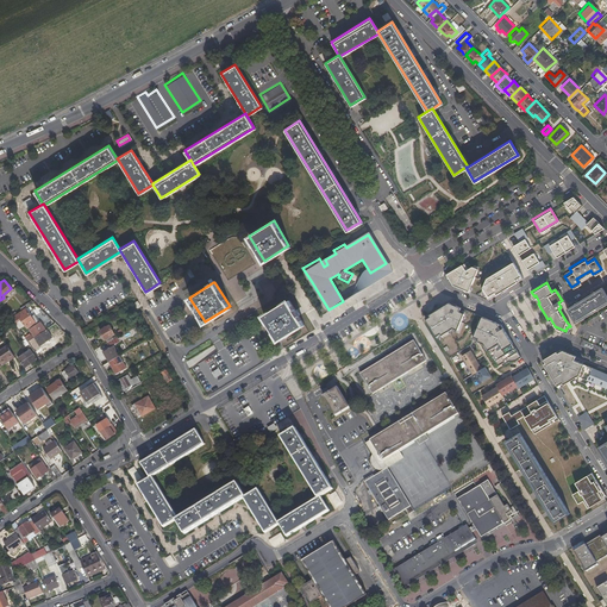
[(592,292),(577,300),(575,301),(565,307),(574,321),(606,300),(606,295),(601,286),(592,292)]
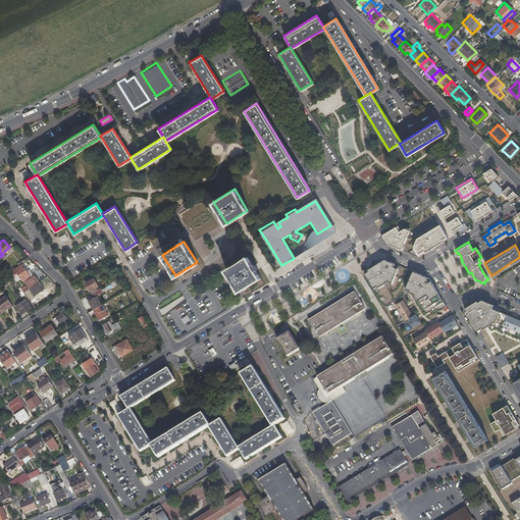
[(245,248),(221,261),(239,292),(260,276),(259,269),(245,248)]
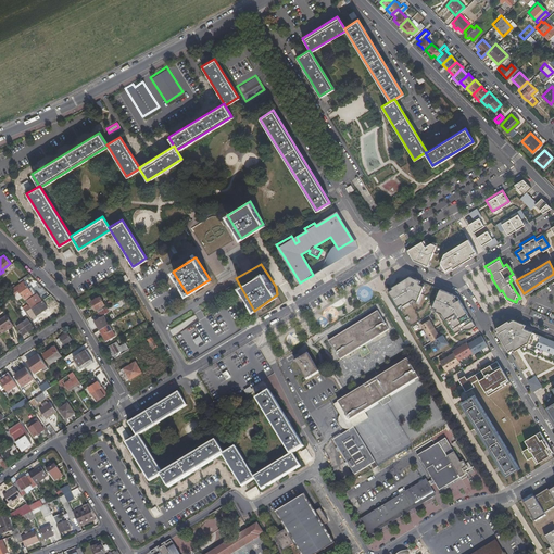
[(22,279),(29,274),(27,272),(16,279),(17,281),(22,279)]
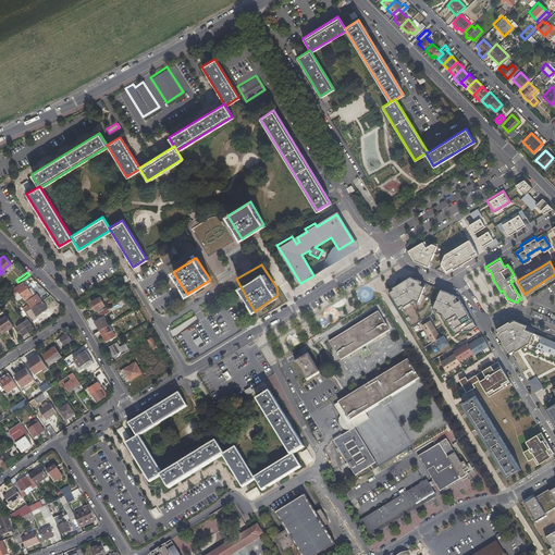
[(429,313),(431,308),(441,312),(454,332),(459,329),(460,331),(464,329),(467,329),(469,328),(475,324),(456,295),(410,275),(409,276),(408,275),(391,286),(392,287),(387,290),(409,325),(429,313)]
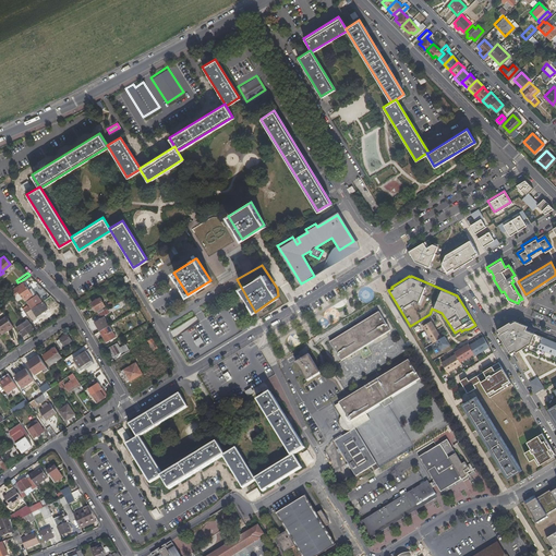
[(22,281),(9,290),(12,294),(17,291),(23,299),(24,298),(31,293),(22,281)]
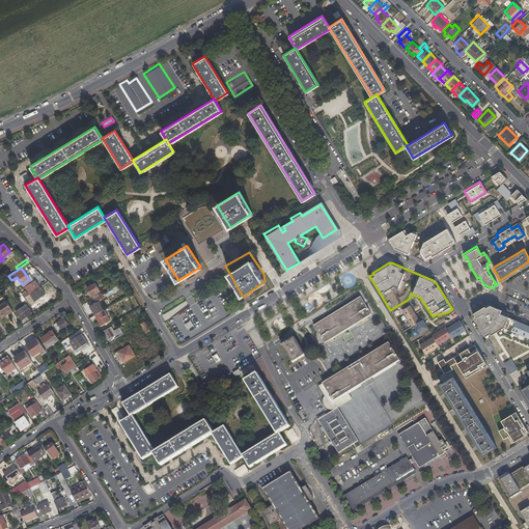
[(38,286),(33,279),(24,285),(29,291),(38,286)]
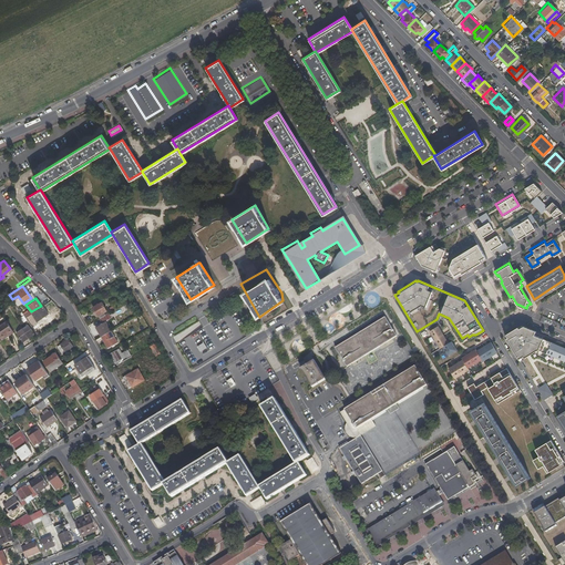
[(53,302),(50,299),(41,305),(45,311),(53,302)]
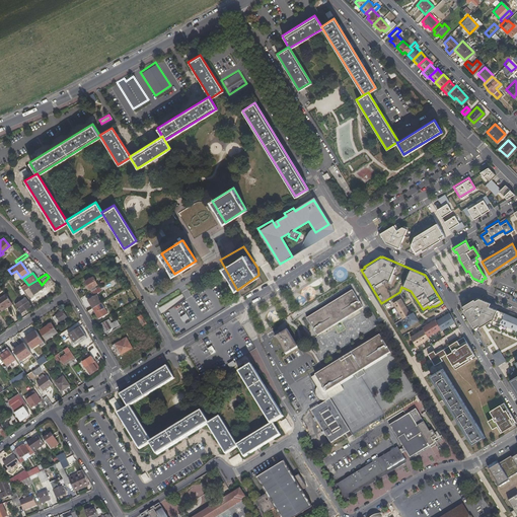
[(91,276),(83,280),(89,290),(94,287),(93,284),(96,283),(91,276)]
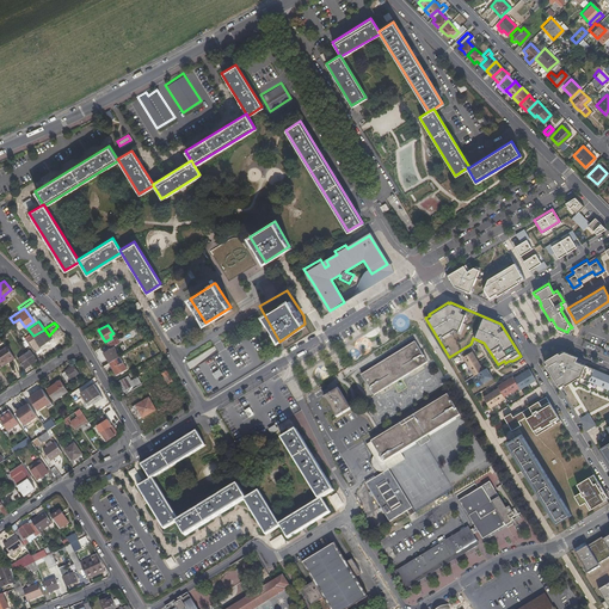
[(44,330),(34,336),(32,337),(38,345),(50,337),(49,336),(44,328),(44,330)]
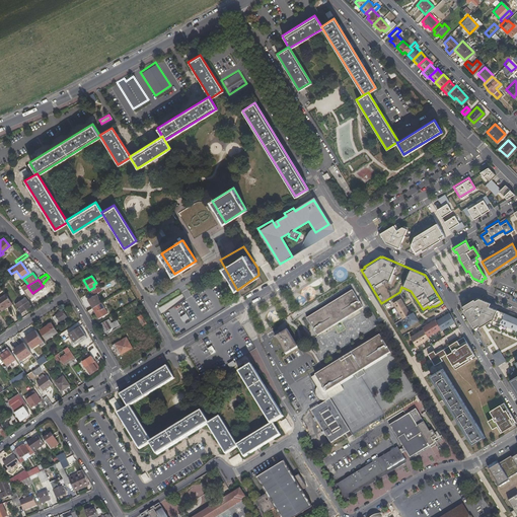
[(99,289),(98,285),(94,287),(89,290),(84,293),(91,306),(99,301),(94,292),(99,289)]
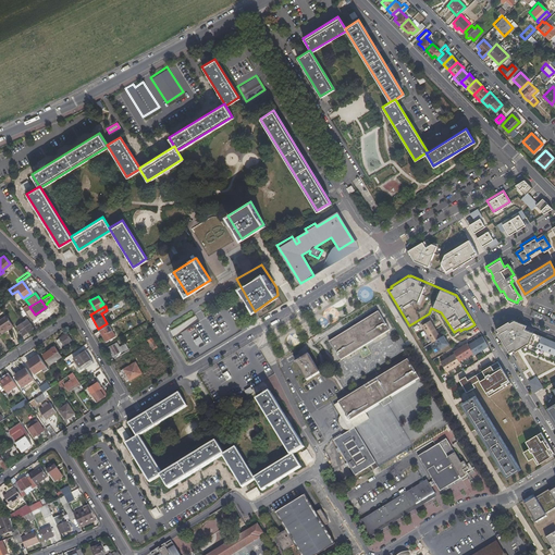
[(37,317),(48,309),(46,307),(35,315),(37,317)]
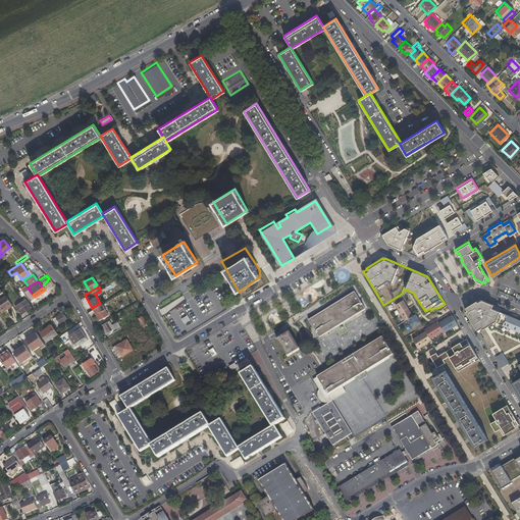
[(317,335),(364,308),(353,291),(307,318),(317,335)]
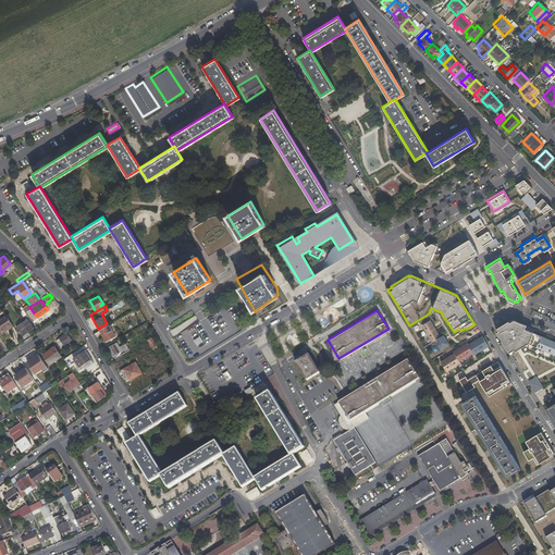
[(8,328),(12,324),(4,313),(0,317),(0,331),(7,325),(8,328)]
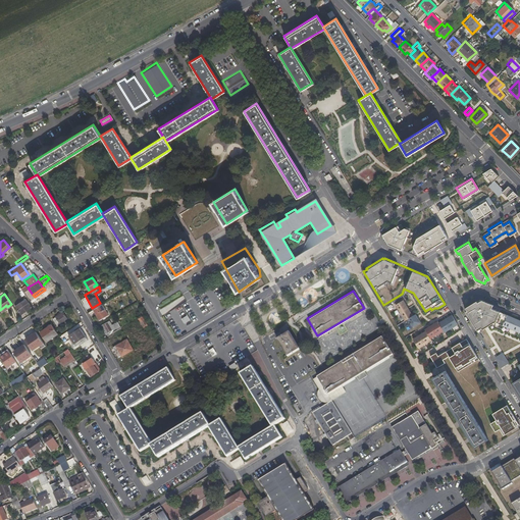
[(14,305),(19,313),(31,306),(24,298),(14,305)]
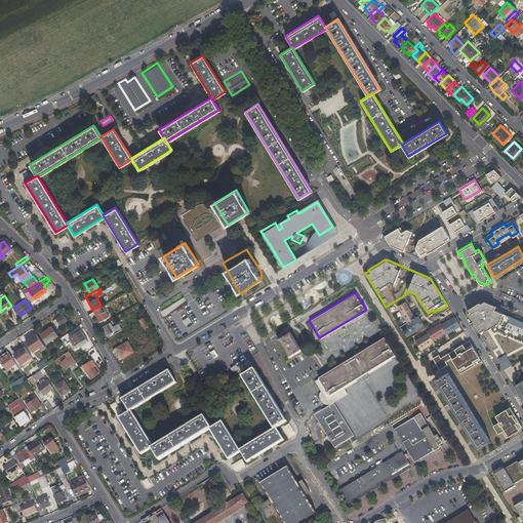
[(408,319),(413,316),(403,299),(396,305),(405,321),(408,319)]
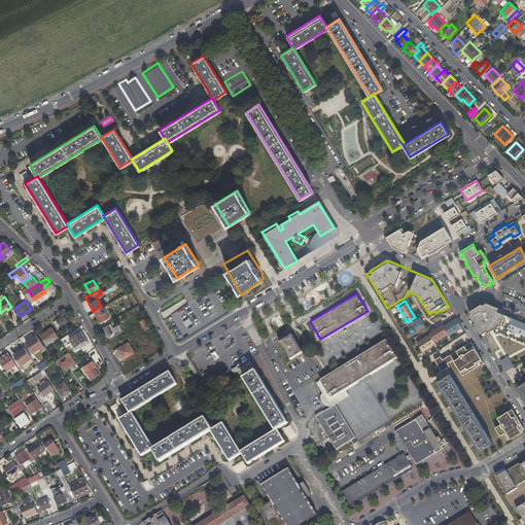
[(524,322),(495,310),(496,306),(483,301),(467,310),(482,334),(498,323),(524,335),(524,322)]
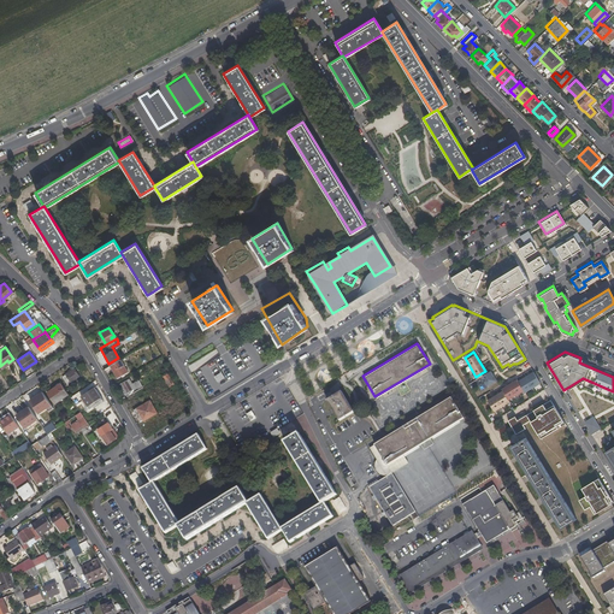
[(119,358),(118,358),(108,364),(116,376),(127,370),(119,358)]
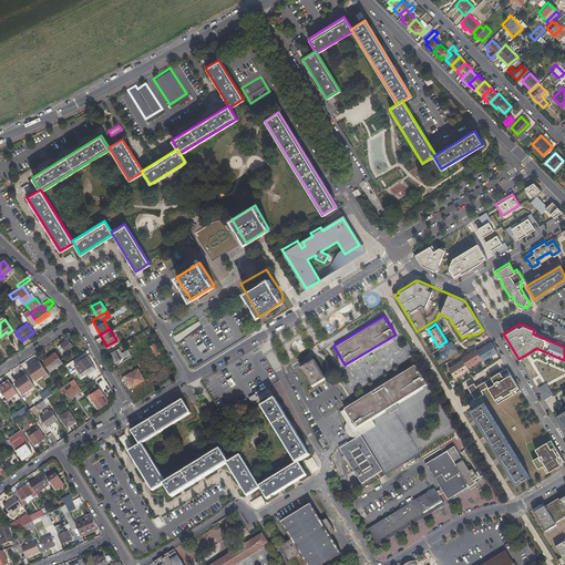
[(55,345),(60,352),(71,345),(67,337),(55,345)]
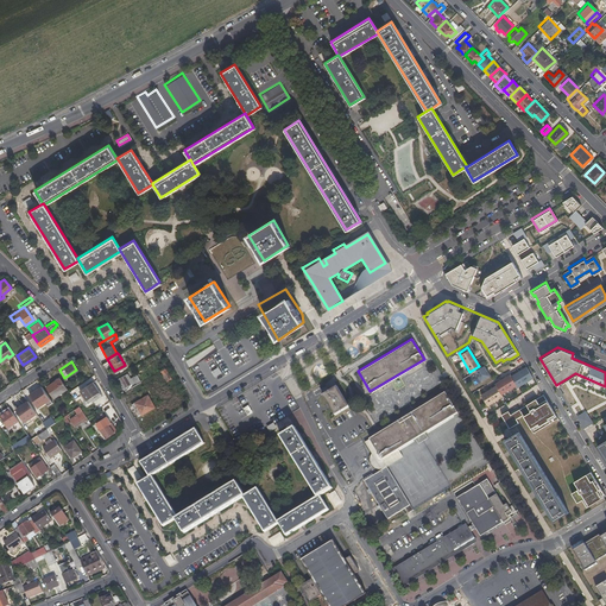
[(479,366),(473,370),(479,379),(487,373),(481,364),(479,366)]
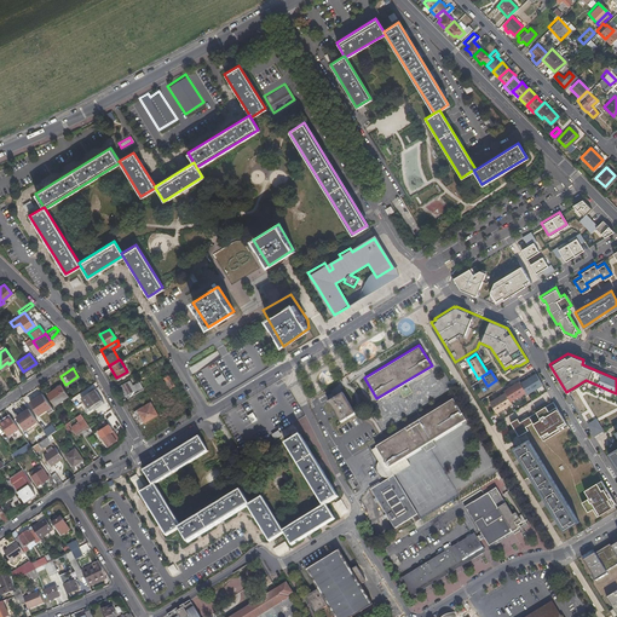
[(525,392),(541,382),(534,372),(518,381),(524,391),(525,392)]
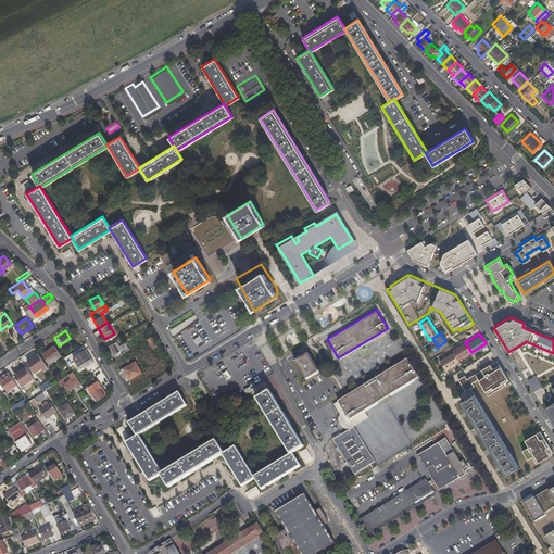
[(151,348),(155,345),(149,335),(145,338),(147,341),(146,341),(148,345),(149,344),(151,348)]
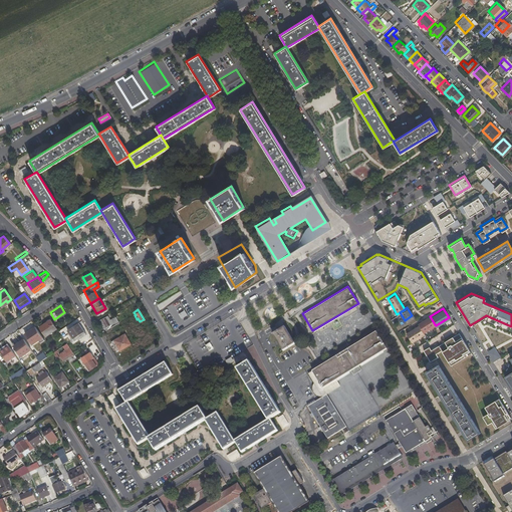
[(422,331),(435,324),(430,316),(429,314),(417,322),(418,324),(422,331)]
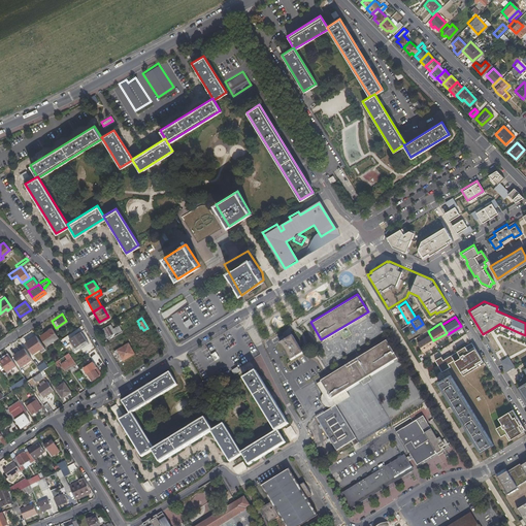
[(112,327),(111,326),(109,328),(107,324),(103,327),(104,329),(102,330),(106,336),(119,328),(118,327),(119,326),(118,324),(112,327)]
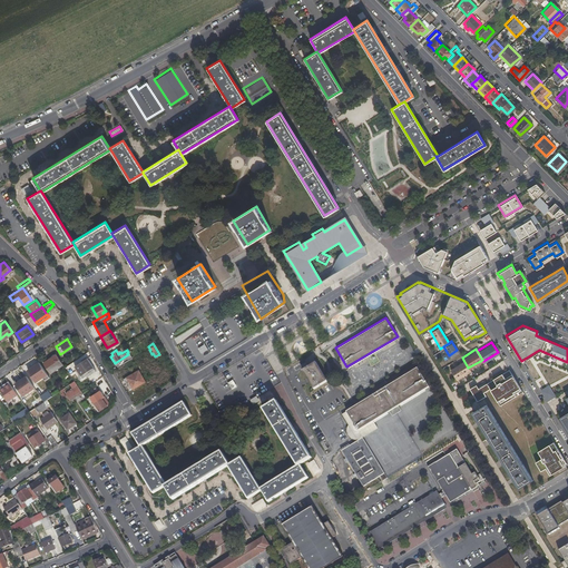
[(49,371),(61,363),(55,353),(42,361),(49,371)]
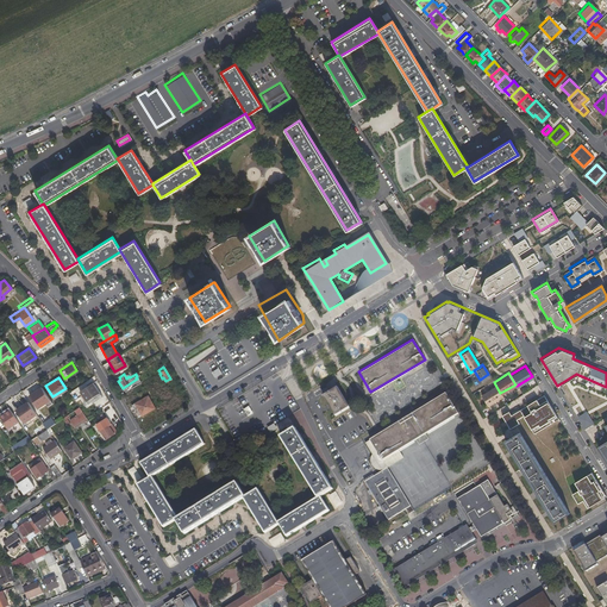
[(77,390),(85,400),(98,390),(92,381),(77,390)]
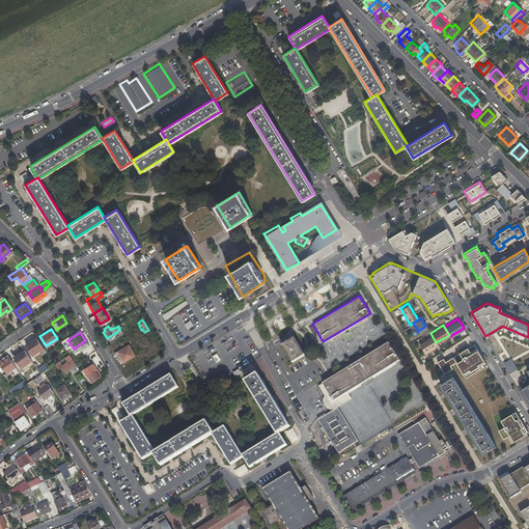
[(436,342),(432,335),(418,343),(424,353),(437,344),(436,342)]
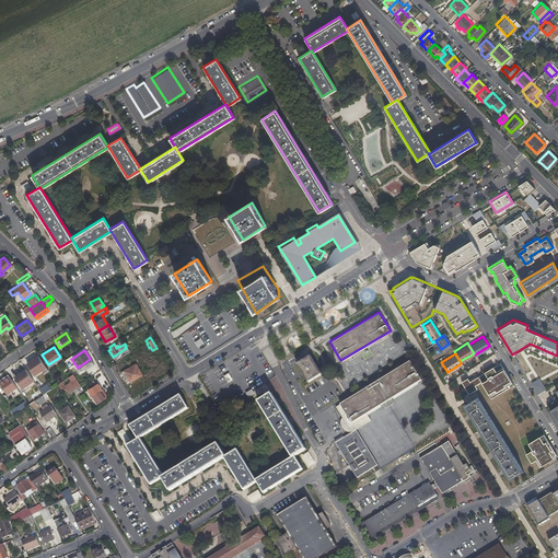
[(297,362),(307,381),(320,372),(309,355),(302,359),(297,362)]
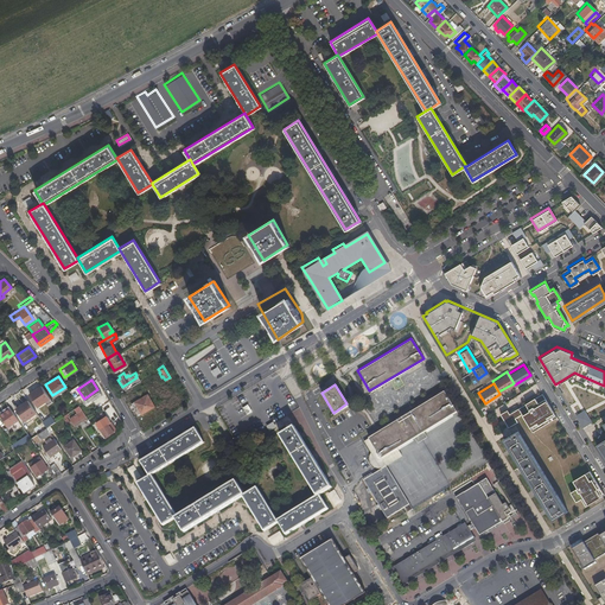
[(39,386),(26,394),(36,409),(50,400),(39,386)]
